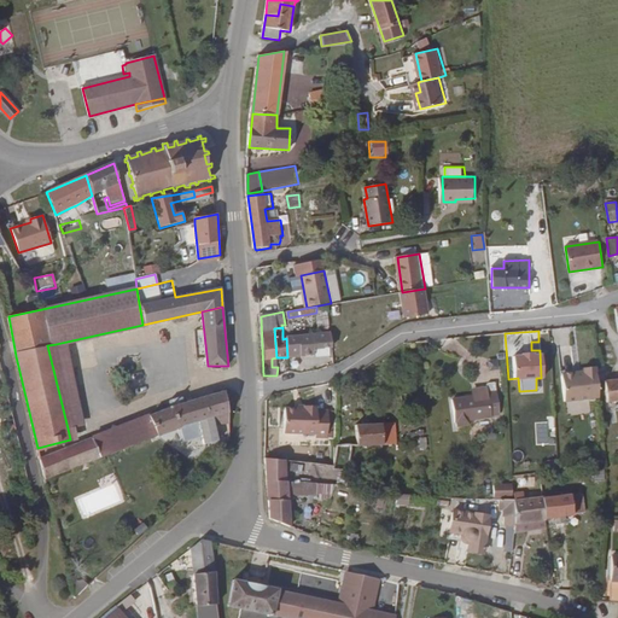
[(287,338),(286,338),(287,357),(315,355),(315,349),(333,348),(332,333),(287,337),(287,338)]
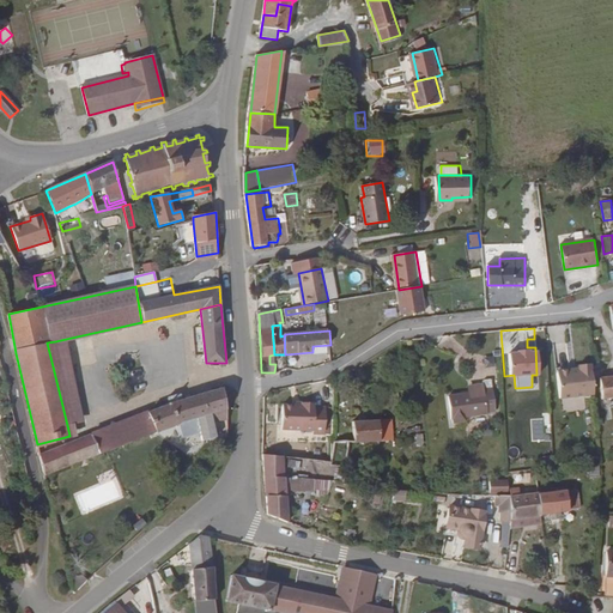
[(76,423),(55,341),(47,343),(67,425),(76,423)]
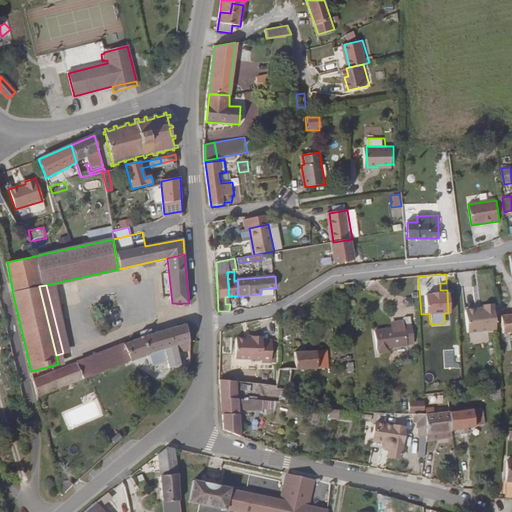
[(466,333),(497,331),(495,312),(481,312),(481,316),(465,317),(466,333)]
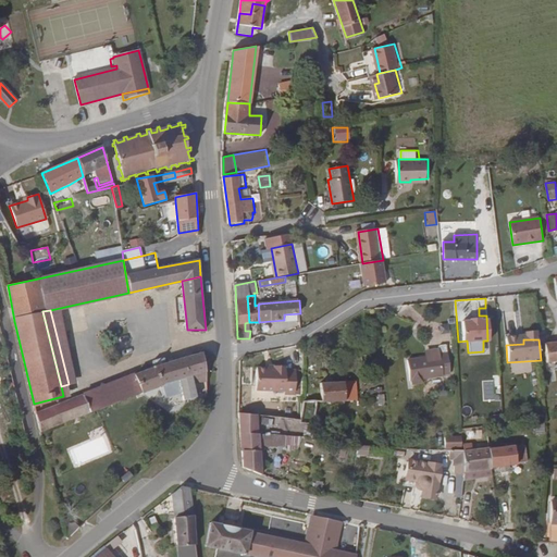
[(556,343),(544,344),(546,363),(556,361),(556,343)]
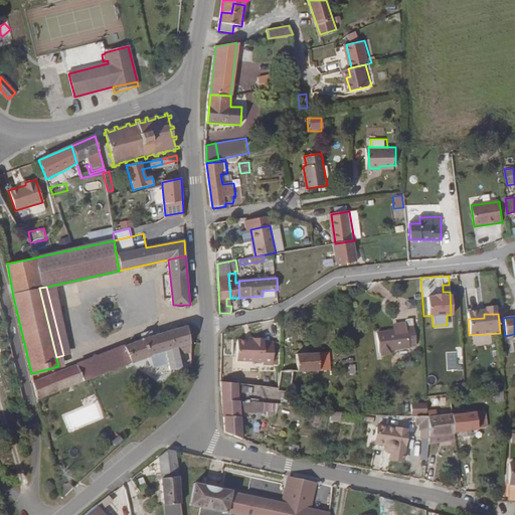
[(407,332),(397,334),(376,336),(379,355),(381,354),(381,358),(391,357),(391,353),(409,351),(409,350),(416,349),(414,335),(412,323),(405,323),(407,332)]
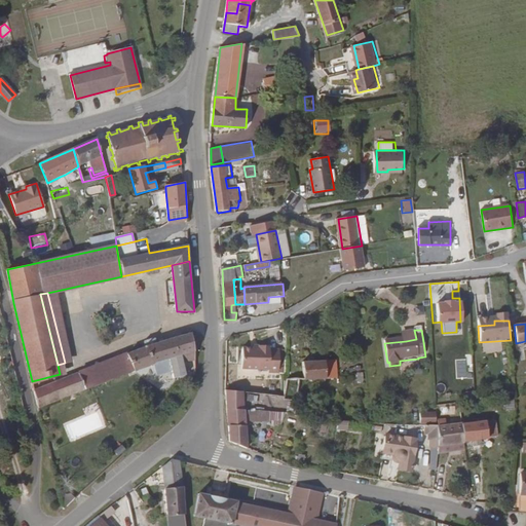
[(404,332),(406,341),(416,339),(414,330),(404,332)]
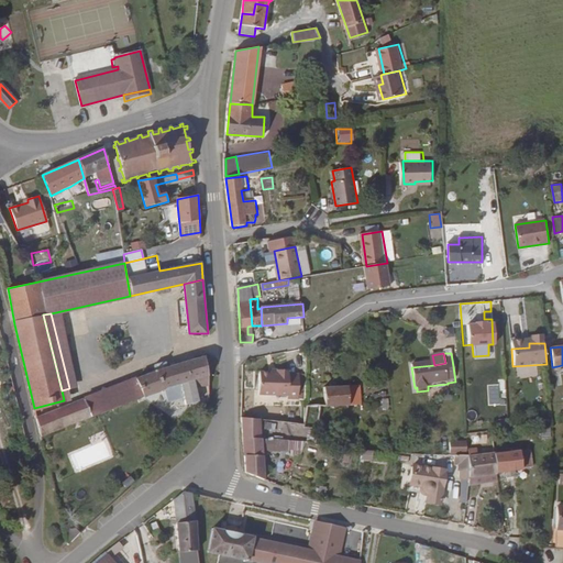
[(155,373),(139,378),(146,398),(167,390),(172,401),(186,398),(188,407),(199,404),(196,387),(209,382),(203,357),(168,367),(167,363),(163,362),(155,364),(154,367),(155,373)]
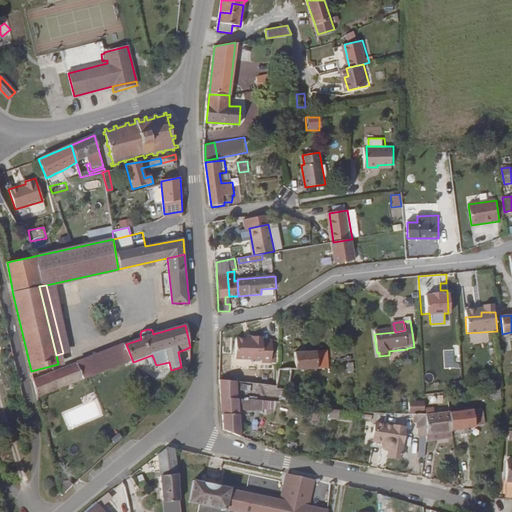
[(261,338),(250,336),(250,338),(243,338),(234,337),(232,358),(258,360),(258,362),(268,364),(270,341),(260,341),(261,338)]
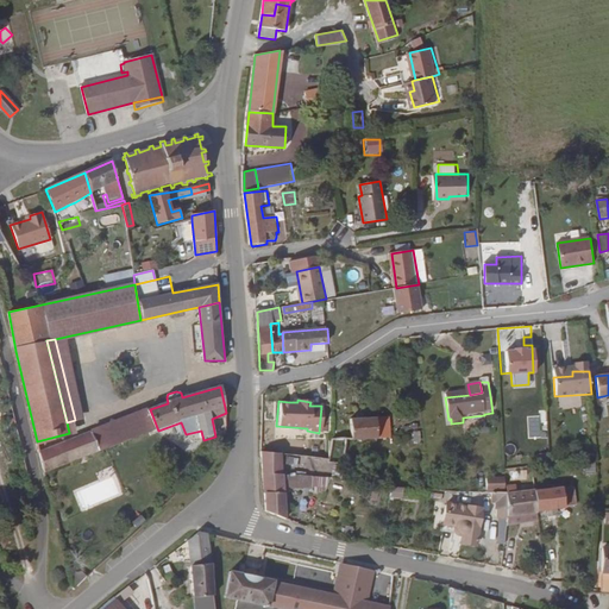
[(158,431),(150,409),(136,415),(39,452),(45,472),(158,431)]
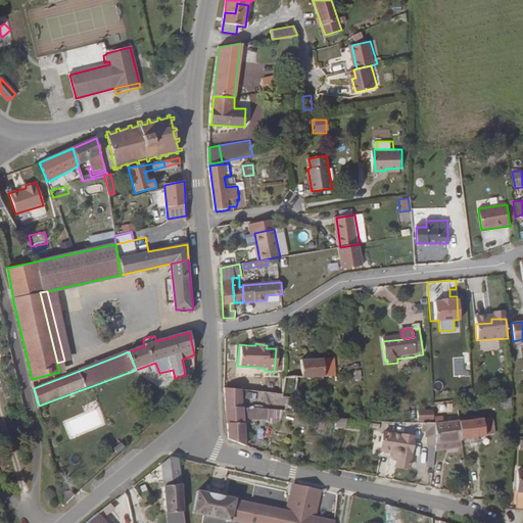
[(300,362),(301,378),(334,378),(333,361),(312,362),(312,359),(306,359),(307,362),(300,362)]
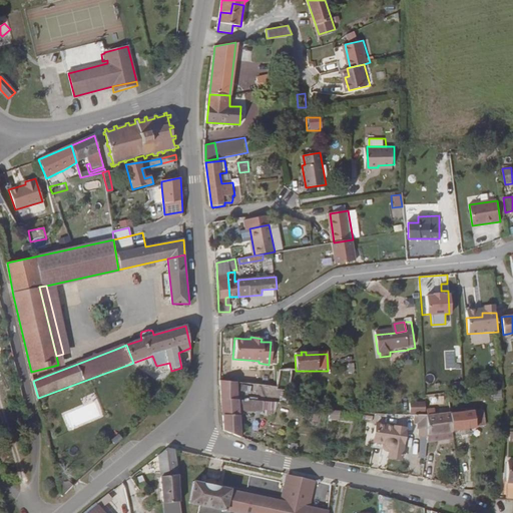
[(234,384),(219,382),(222,430),(245,438),(239,410),(276,413),(277,403),(248,401),(248,399),(245,399),(244,400),(237,400),(234,384)]
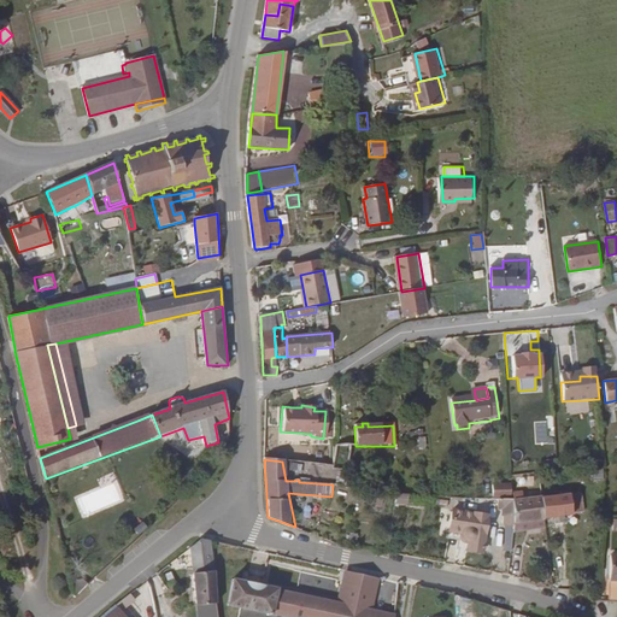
[(393,493),(393,504),(405,504),(405,494),(393,493)]
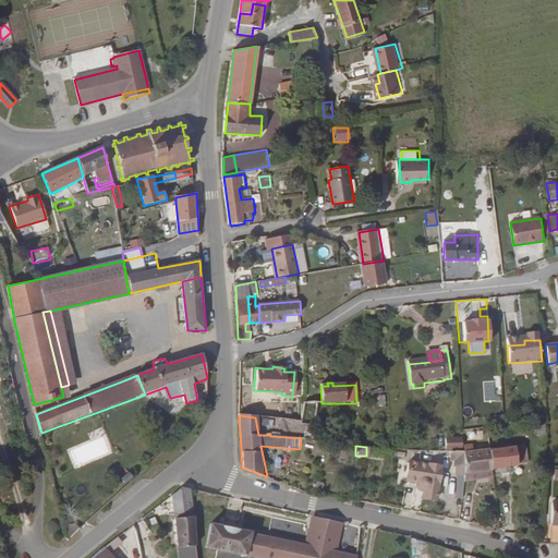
[(463,453),(462,452),(463,469),(462,480),(470,478),(470,472),(492,469),(489,451),(471,452),(470,446),(462,447),(463,453)]
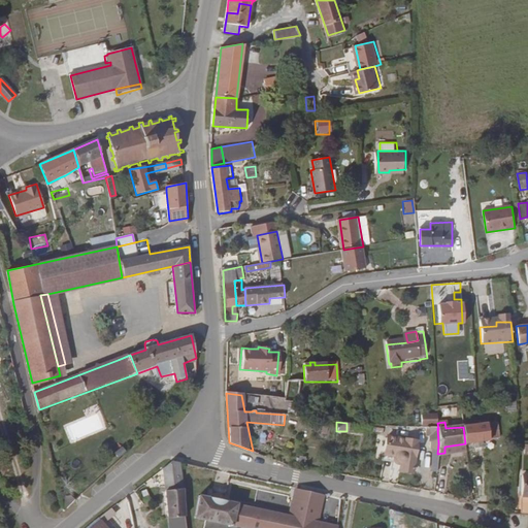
[(486,424),(463,427),(465,443),(488,440),(486,424)]
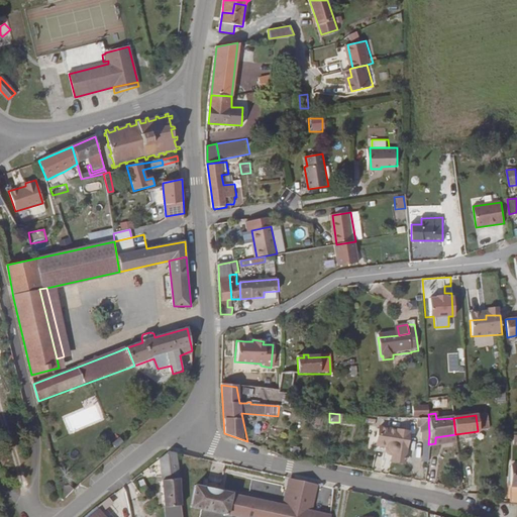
[(403,460),(409,432),(380,426),(377,439),(388,442),(387,445),(388,448),(389,451),(391,453),(390,458),(403,460)]
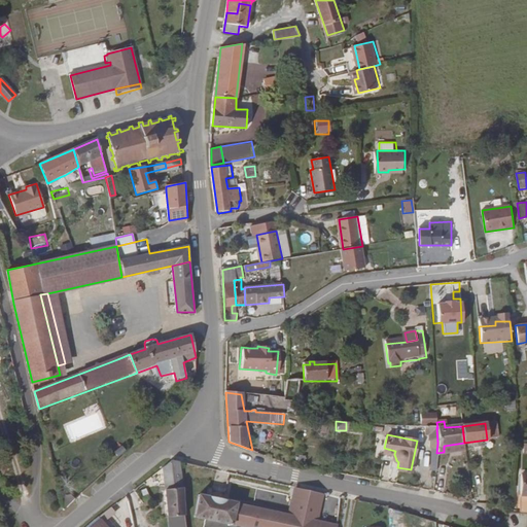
[(444,452),(465,449),(464,443),(444,446),(444,452)]
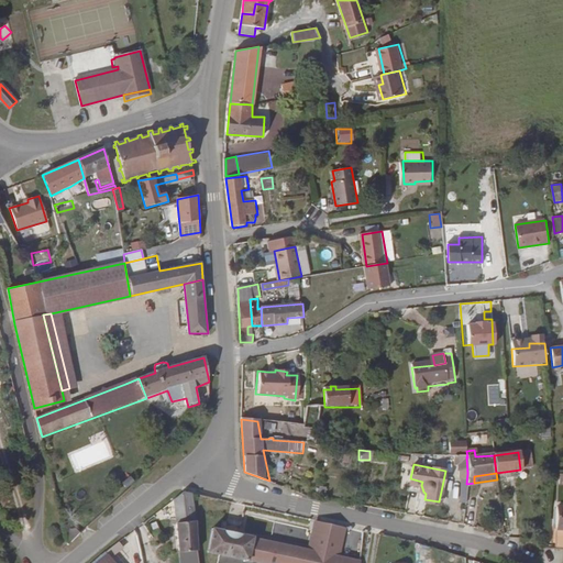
[(195,520),(192,494),(185,493),(174,500),(180,562),(198,562),(199,537),(195,520)]
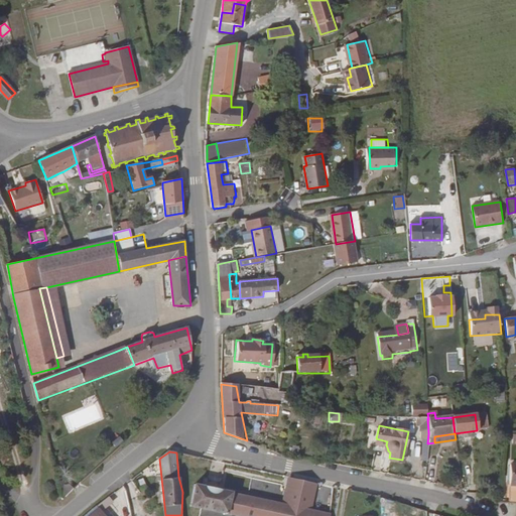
[(318,483),(287,477),(284,503),(281,515),(330,515),(331,513),(313,509),(318,483)]
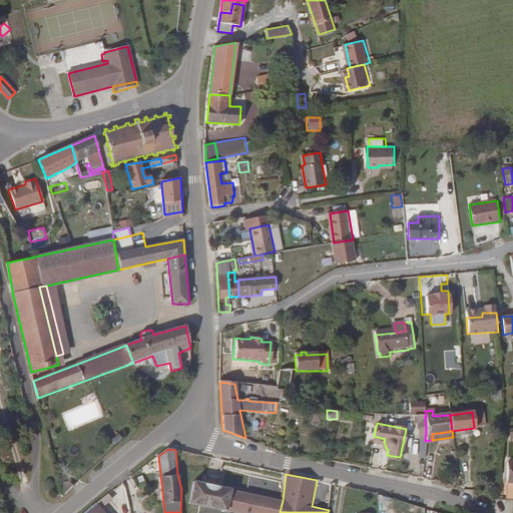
[(235,512),(241,512),(246,493),(193,483),(190,504),(235,512)]
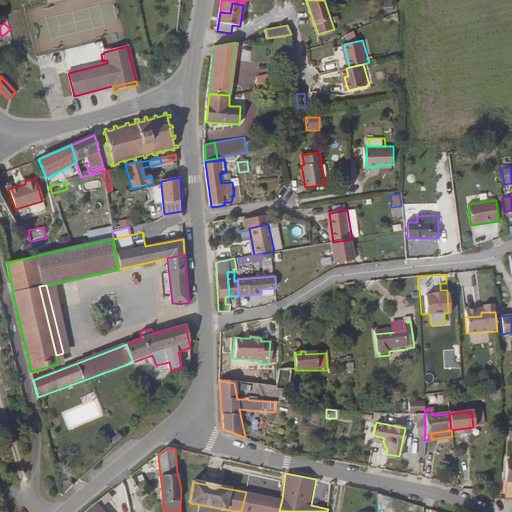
[(61,497),(72,487),(68,483),(59,491),(61,497)]
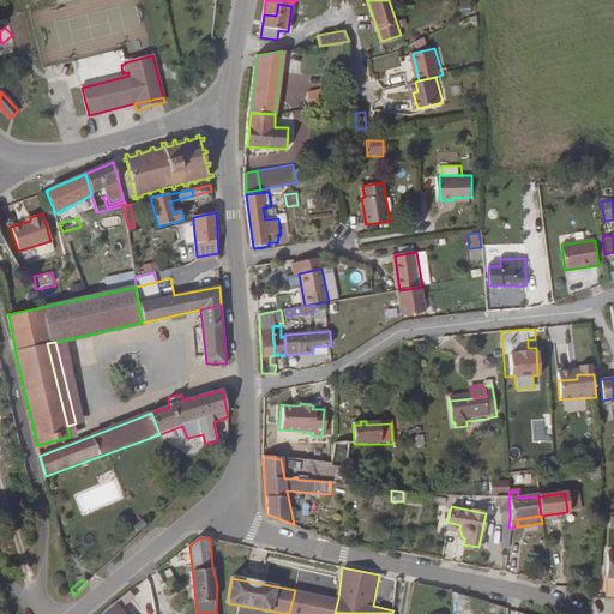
[(289,613),(335,613),(338,599),(295,590),(289,613)]
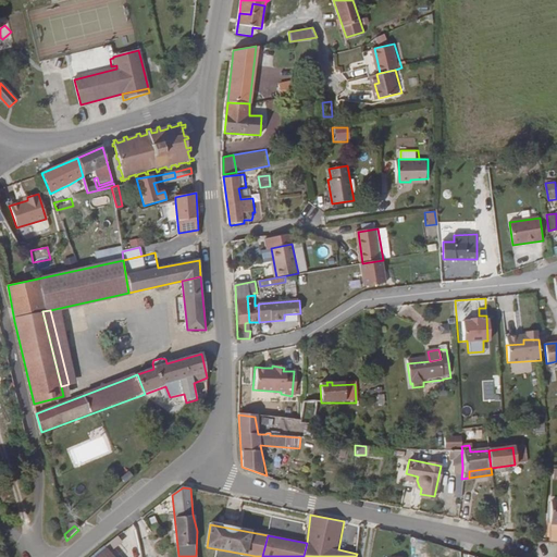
[(409,539),(409,548),(425,548),(425,539),(409,539)]
